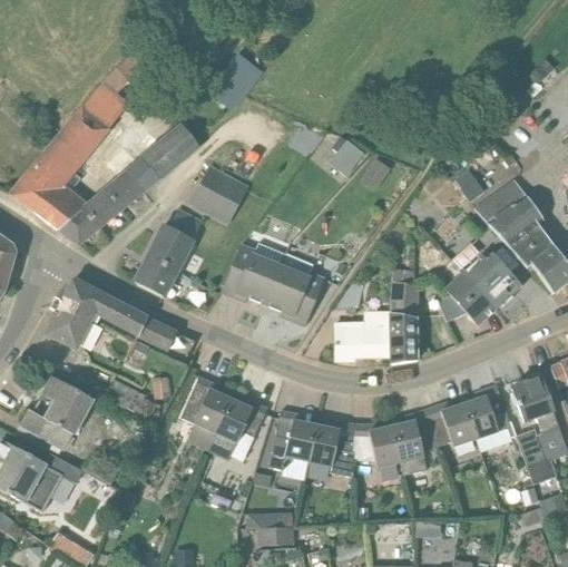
[(133,54),(103,81),(116,95),(146,65),(133,54)]
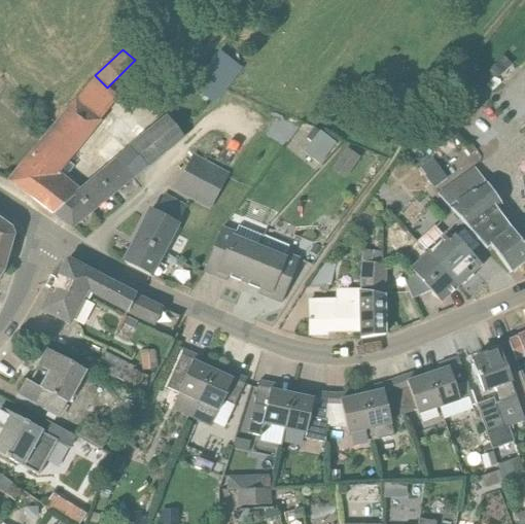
[(225,49),(205,74),(197,84),(214,100),(224,86),(243,65),(225,49)]
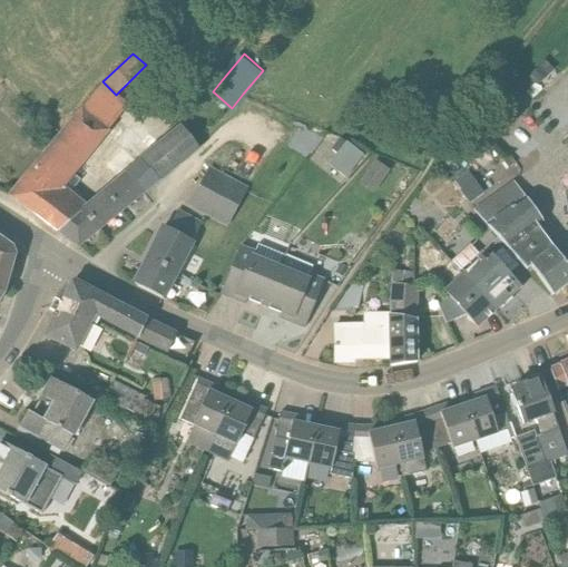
[(531,71),(516,86),(524,94),(528,90),(538,79),(539,79),(544,75),(537,67),(531,71)]
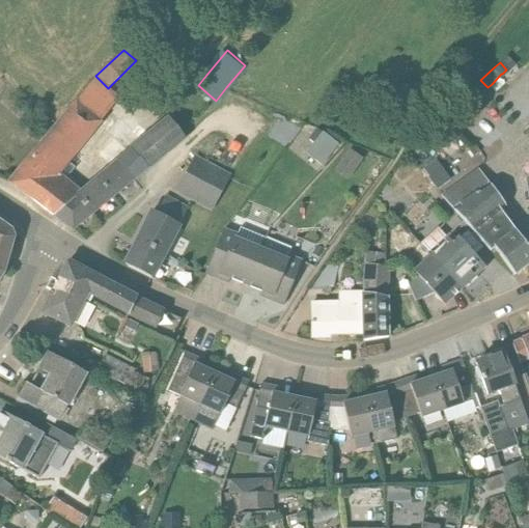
[(147,106),(164,84),(150,74),(134,95),(147,106)]
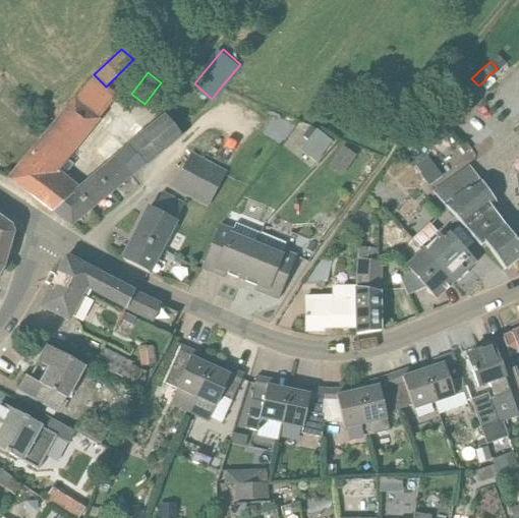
[(12,177),(53,209),(78,189),(60,175),(63,171),(60,170),(102,117),(100,116),(110,103),(102,96),(105,91),(91,78),(88,82),(87,82),(12,177)]
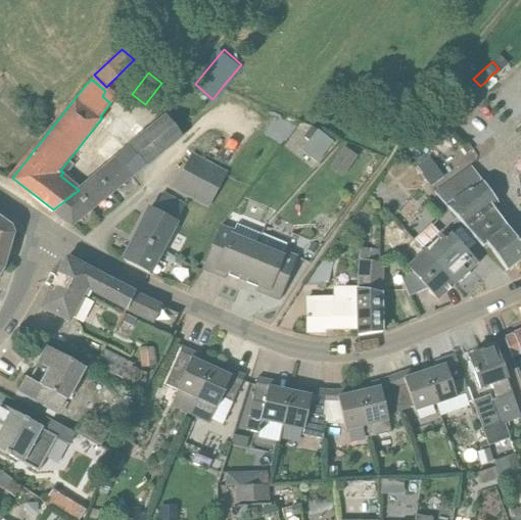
[(170,116),(133,146),(150,161),(184,134),(180,129),(170,116)]
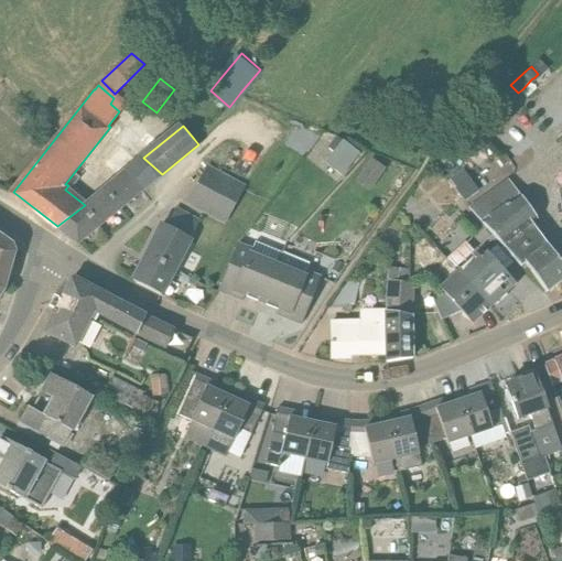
[(343,138),(330,155),(347,169),(360,151),(343,138)]
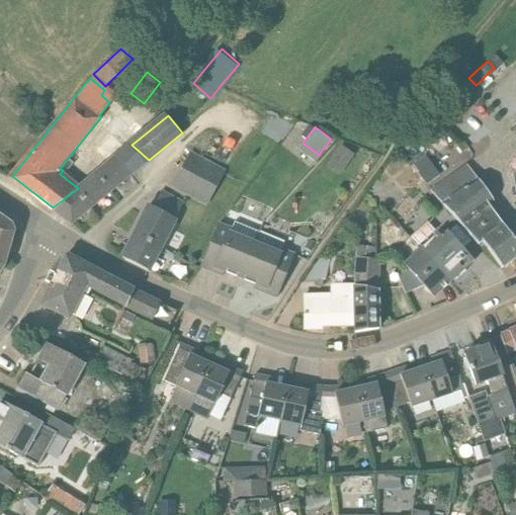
[(73,222),(149,160),(132,145),(79,187),(78,188),(53,207),(73,222)]
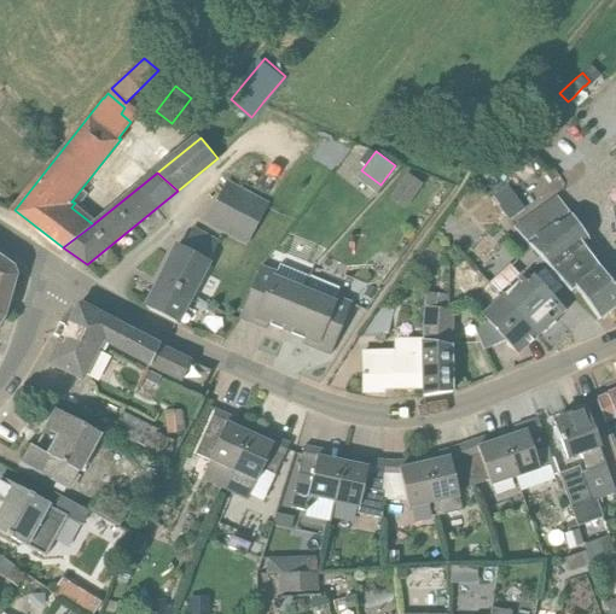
[(410,173),(399,188),(412,198),(423,182),(410,173)]
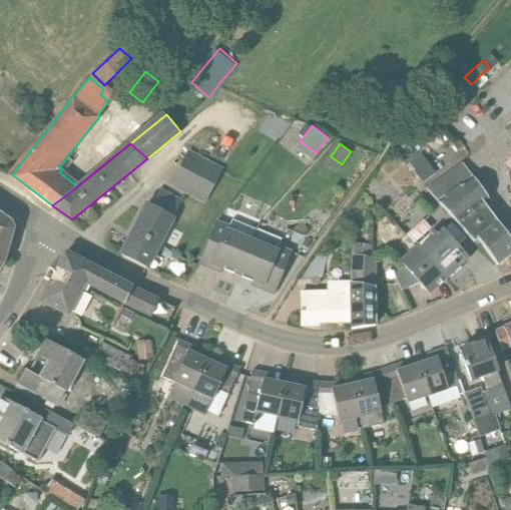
[(192,149),(174,185),(207,203),(224,166),(192,149)]
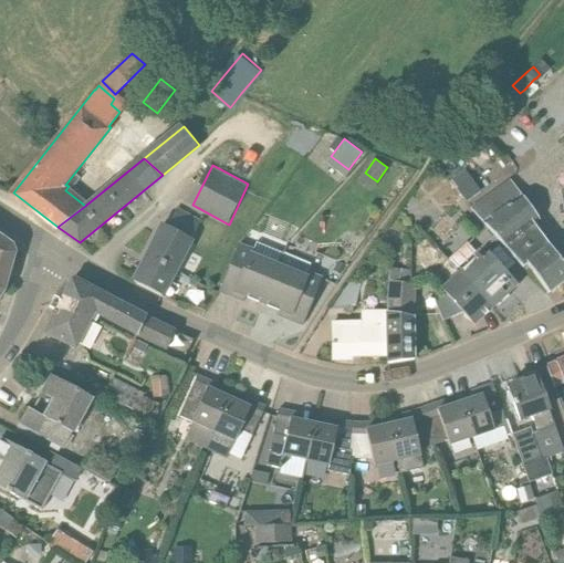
[(470,196),(484,186),(469,165),(456,175),(470,196)]
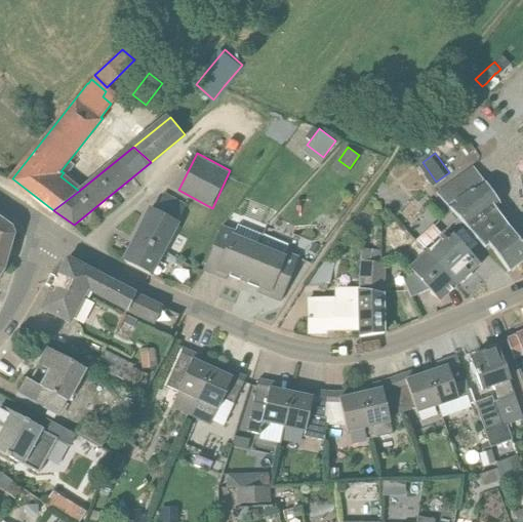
[(475,166),(439,193),(454,210),(489,185),(485,179),(484,178),(475,166)]
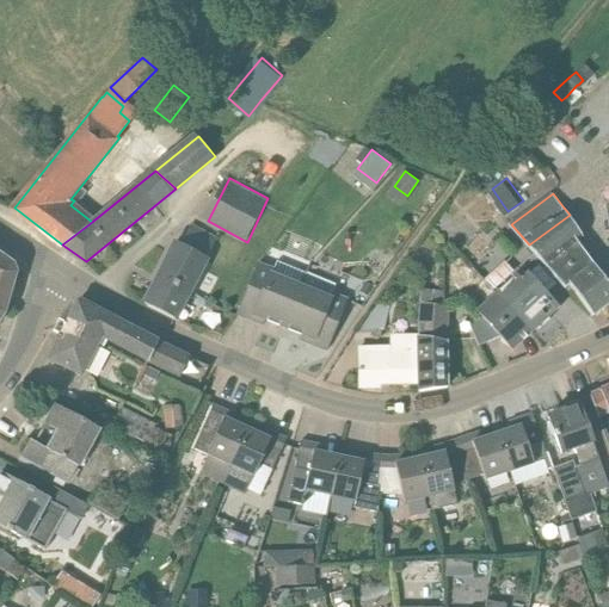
[(570,215),(529,245),(546,262),(578,240),(584,235),(570,215)]
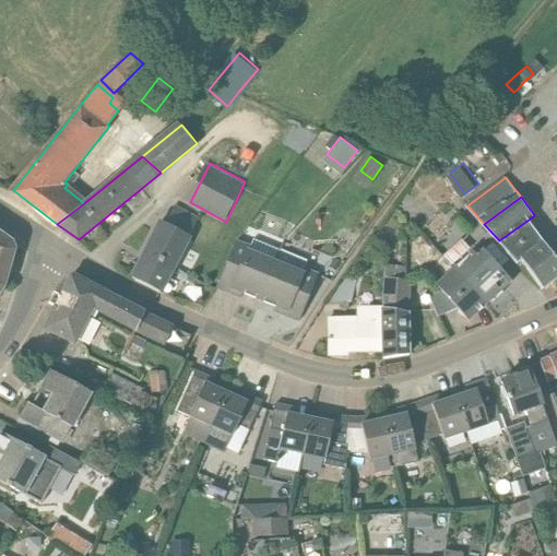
[(167,222),(162,220),(144,256),(173,270),(199,216),(176,203),(167,222)]
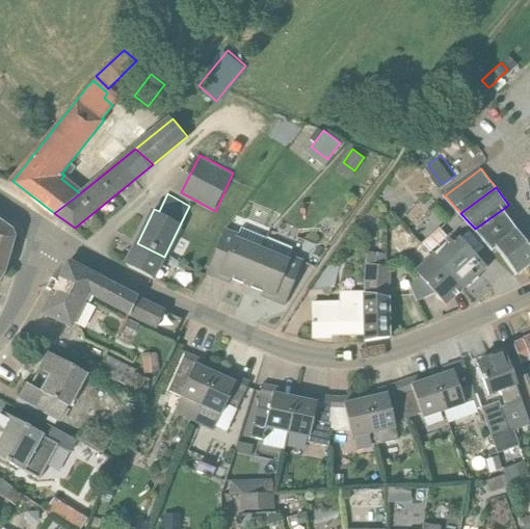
[(503,209),(475,229),(494,249),(497,246),(499,248),(521,233),(503,209)]
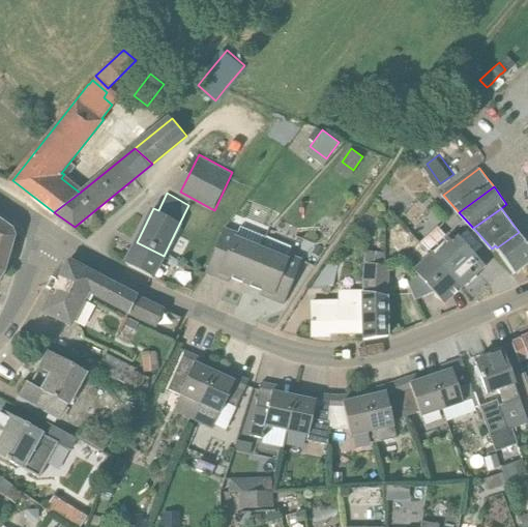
[(0,277),(4,271),(16,235),(12,228),(0,218),(0,277)]
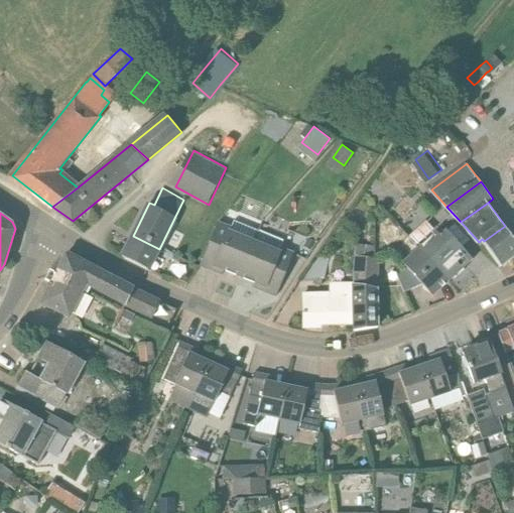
[(219,220),(205,254),(206,255),(217,259),(214,268),(224,273),(226,269),(236,273),(239,275),(254,238),(231,229),(233,225),(219,220)]
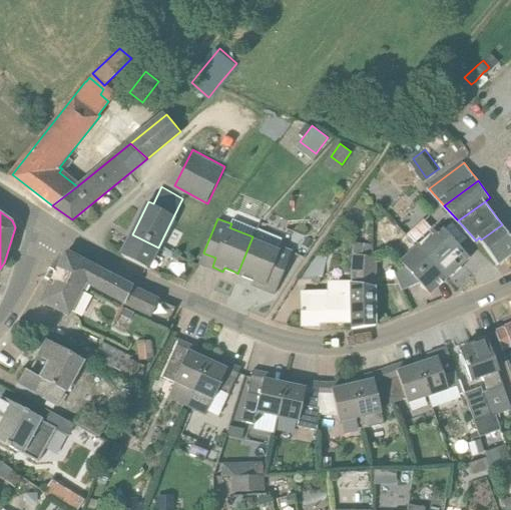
[(510,236),(502,224),(481,239),(497,263),(497,264),(498,264),(510,255),(510,236)]
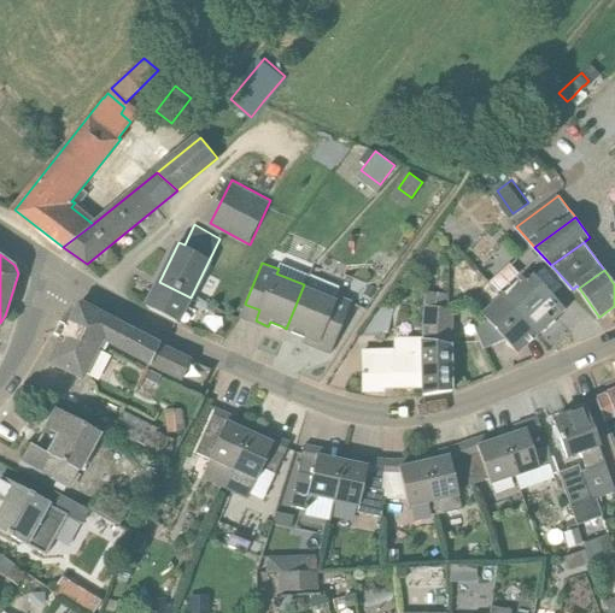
[(502,294),(538,335),(567,308),(534,273),(527,281),(522,275),(502,294)]
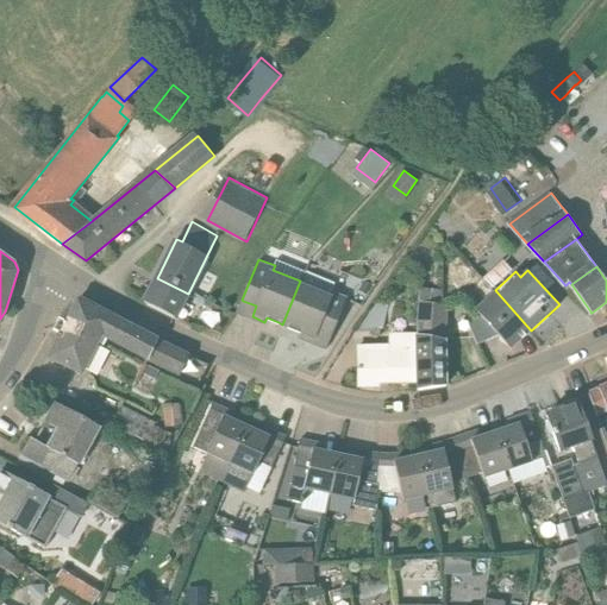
[(145,301),(176,316),(188,294),(157,278),(145,301)]
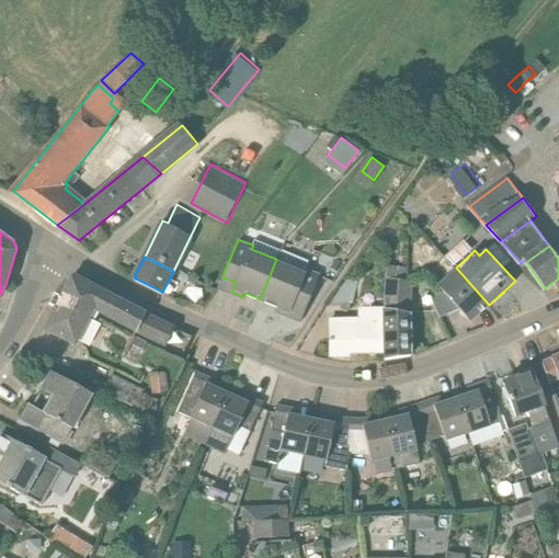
[(276,259),(260,299),(278,306),(276,310),(288,316),(293,306),(305,310),(306,311),(321,273),(307,266),(306,266),(305,271),(276,259)]
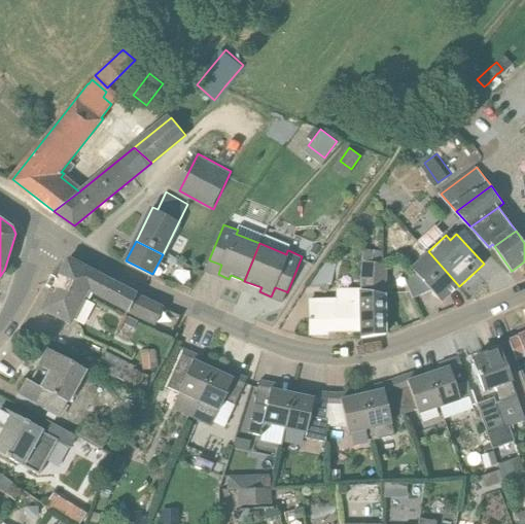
[(365,249),(364,262),(382,263),(383,251),(365,249)]
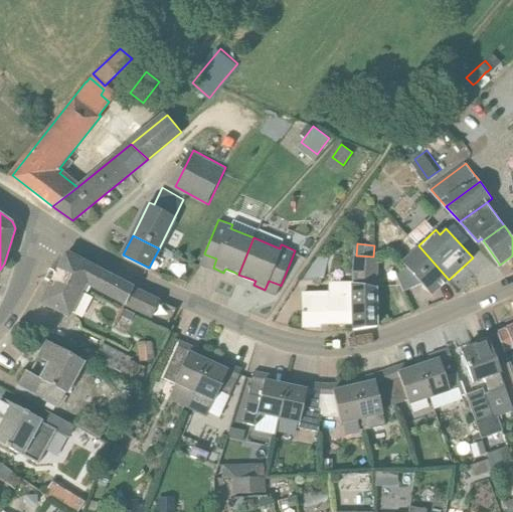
[(406,266),(397,275),(404,291),(422,283),(433,294),(449,280),(418,245),(418,246),(402,261),(406,266)]
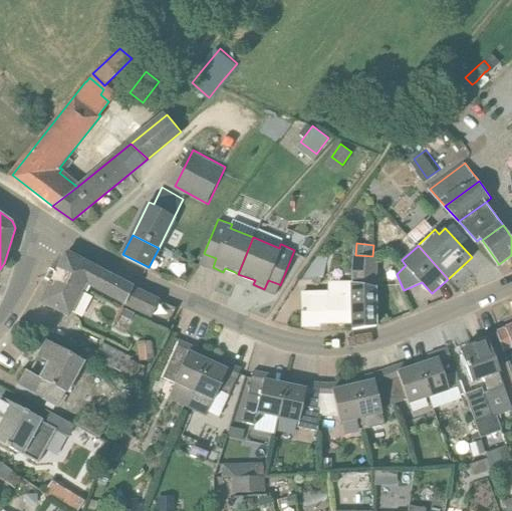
[(67,251),(43,300),(61,309),(70,314),(86,284),(153,316),(161,298),(153,295),(134,286),(113,275),(100,269),(67,251)]
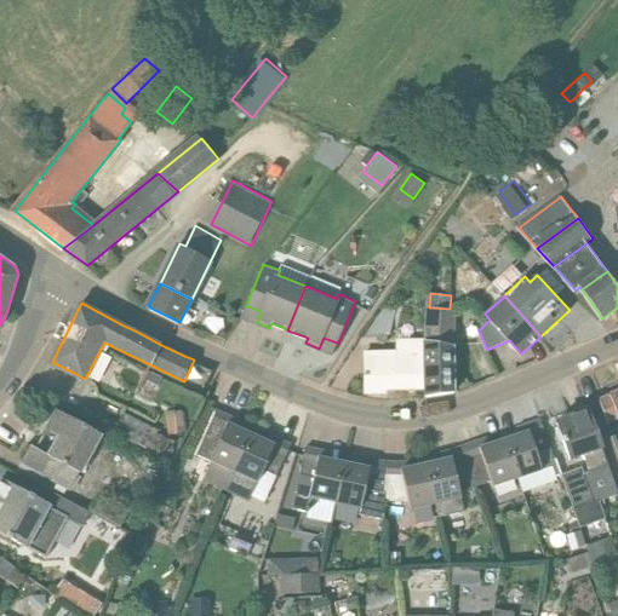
[(392,334),(398,310),(382,305),(364,334),(381,334),(382,340),(388,340),(389,334),(392,334)]
